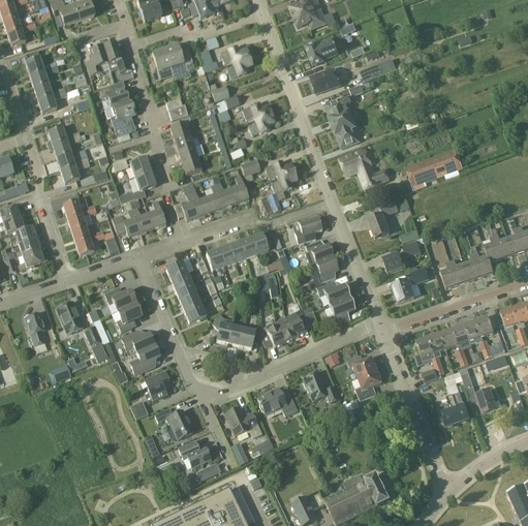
[(0,6),(0,9),(3,21),(18,16),(14,7),(28,2),(28,0),(20,0),(0,6)]
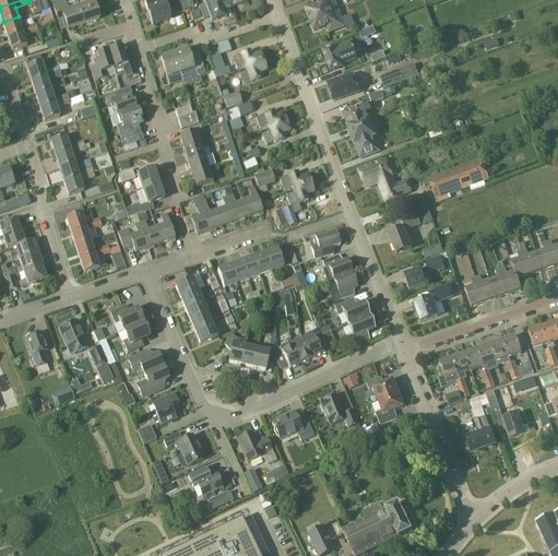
[(69,26),(84,22),(79,4),(68,9),(64,0),(52,0),(59,18),(64,15),(69,26)]
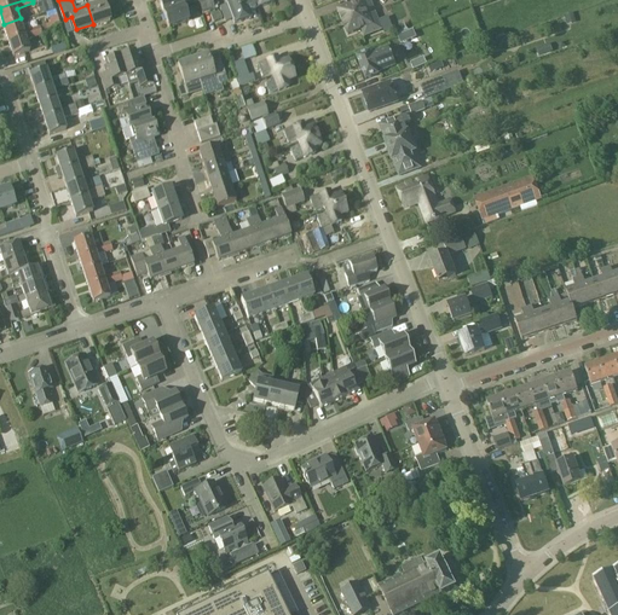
[(86,0),(87,5),(93,24),(110,18),(105,3),(109,1),(108,0),(86,0)]
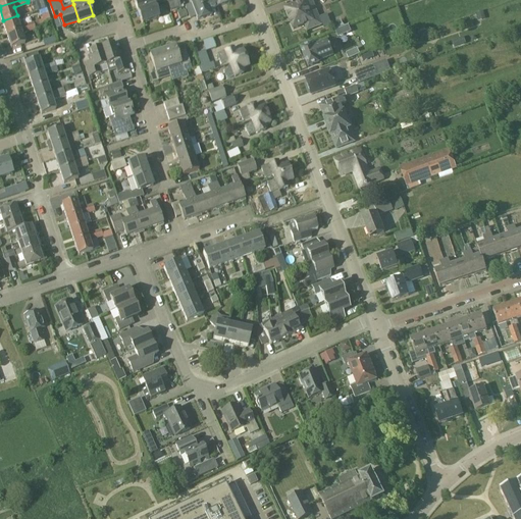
[(135,0),(139,8),(155,2),(154,0),(135,0)]
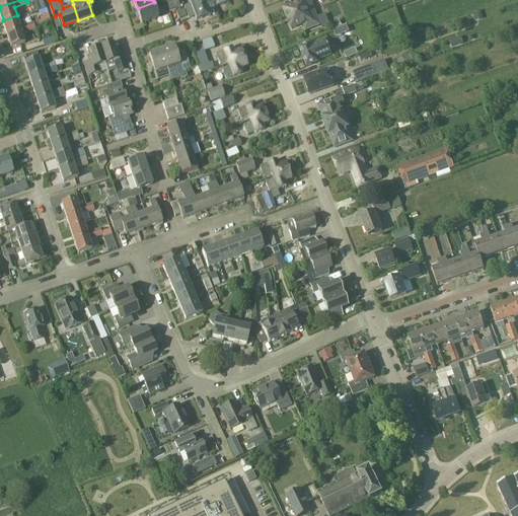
[(180,6),(181,9),(185,8),(182,2),(185,2),(183,0),(167,0),(170,9),(180,6)]
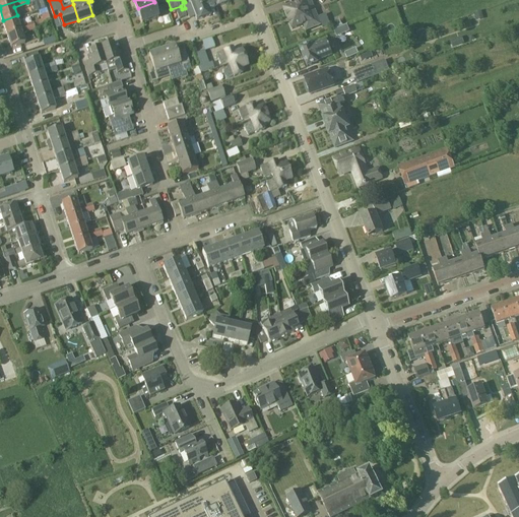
[(206,0),(190,0),(191,2),(186,4),(190,15),(196,13),(197,17),(211,12),(209,7),(215,5),(214,0),(206,0)]
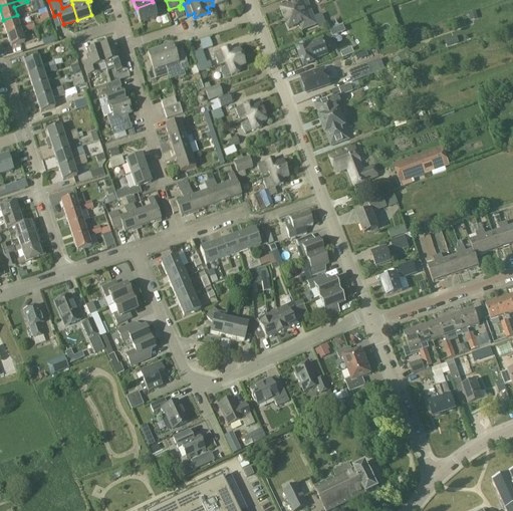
[(297,0),(282,6),(290,26),(301,21),(303,27),(312,24),(309,18),(310,17),(309,15),(308,16),(306,10),(312,8),(308,0),(297,0)]
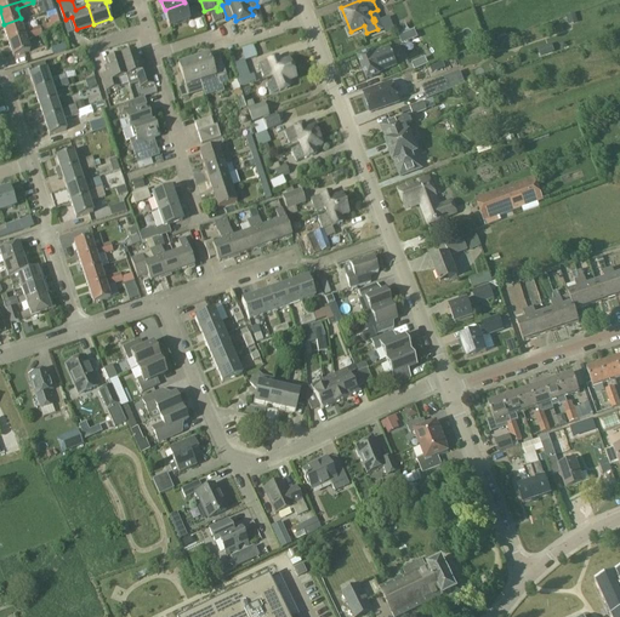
[(189,17),(185,3),(165,10),(170,24),(189,17)]
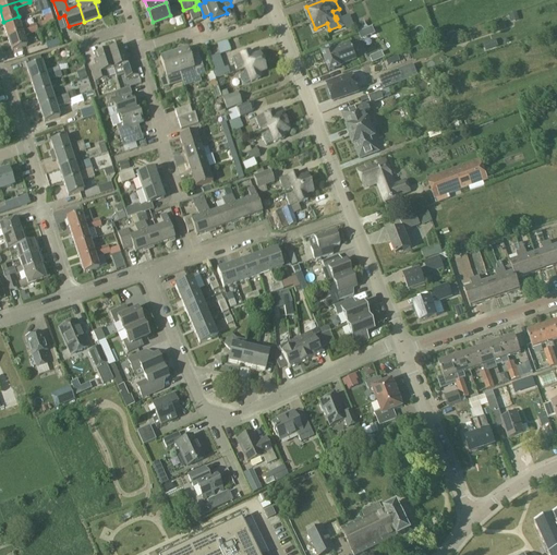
[(198,9),(195,10),(190,12),(193,17),(201,14),(198,9)]
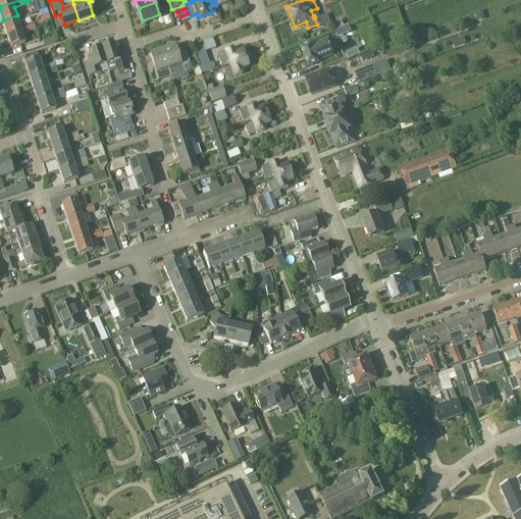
[(17,15),(3,20),(7,33),(11,32),(35,23),(34,19),(24,22),(23,19),(19,20),(17,15)]
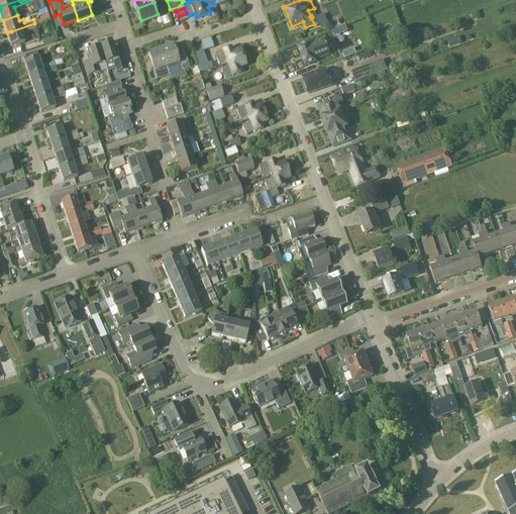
[(35,26),(34,23),(11,31),(7,32),(11,45),(25,40),(22,31),(35,26)]
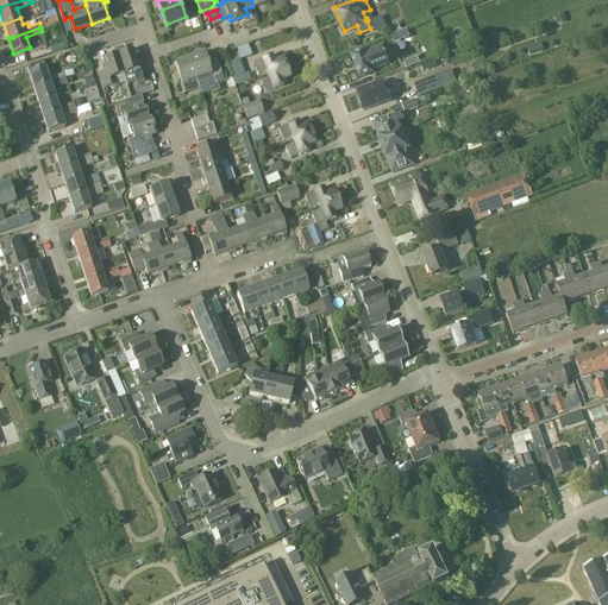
[(407,27),(393,33),(396,41),(411,35),(407,27)]
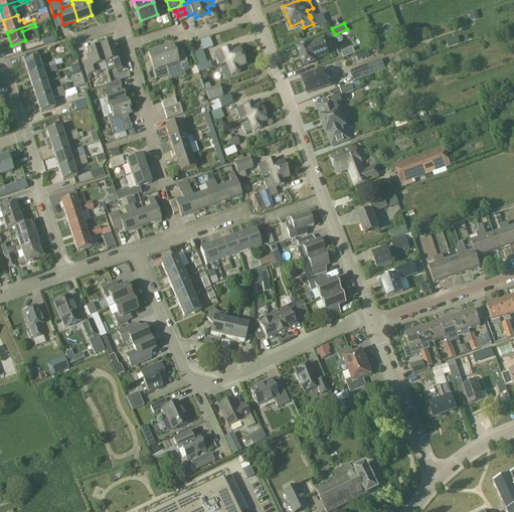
[(54,34),(43,37),(44,43),(55,39),(54,34)]
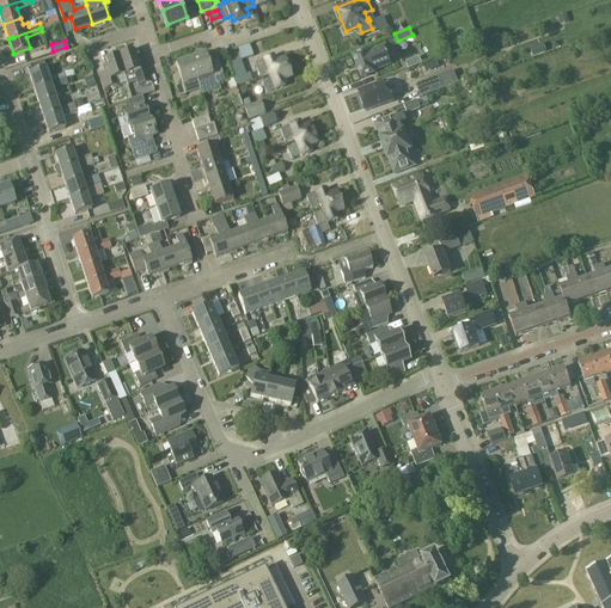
[(250,42),(239,45),(243,56),(254,53),(250,42)]
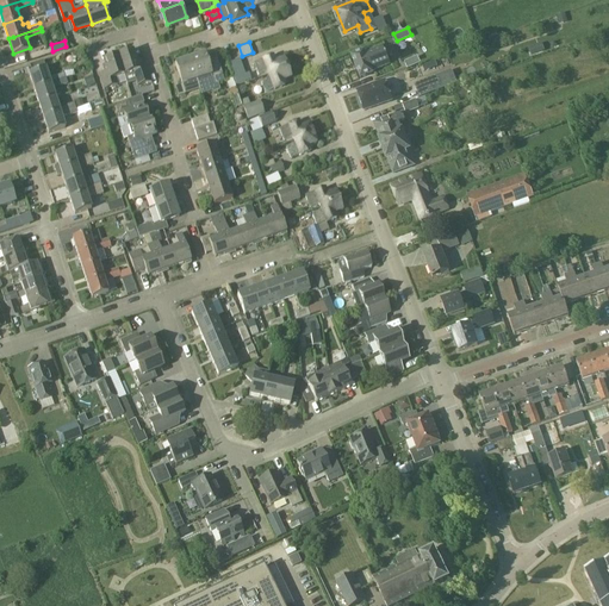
[(353,52),(362,75),(374,70),(373,68),(391,61),(387,52),(389,52),(387,51),(384,43),(366,50),(365,48),(353,52)]
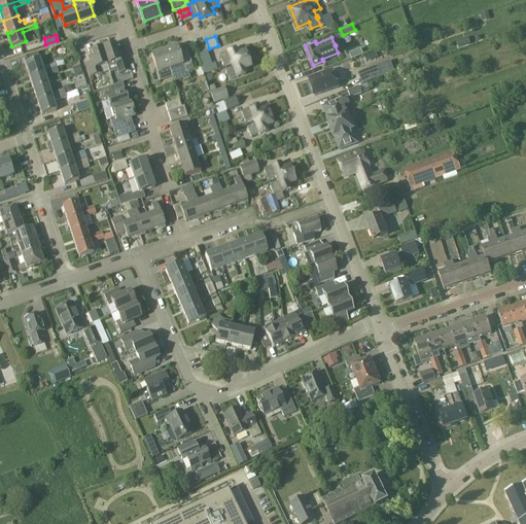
[(102,46),(108,63),(115,60),(119,72),(132,68),(126,49),(118,51),(115,42),(102,46)]
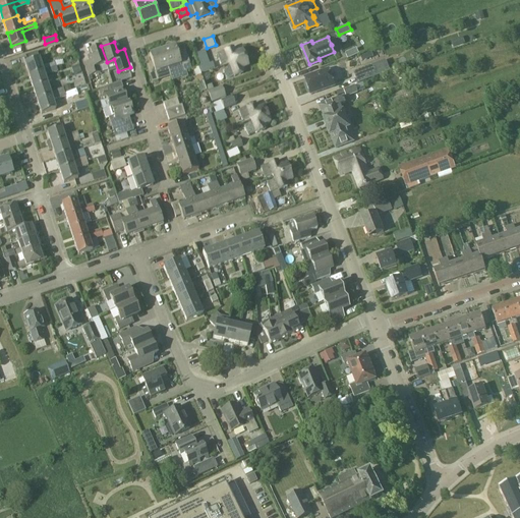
[(163,48),(171,73),(172,77),(183,74),(183,75),(189,73),(187,68),(190,67),(181,42),(163,48)]
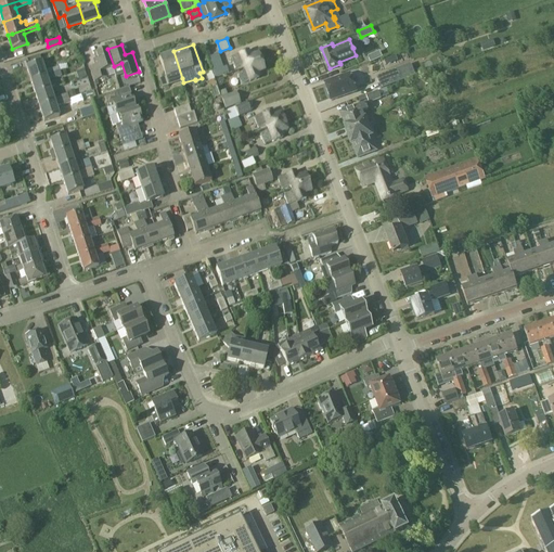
[(244,62),(245,65),(262,59),(259,50),(250,53),(249,48),(240,52),(232,55),(235,65),(244,62)]
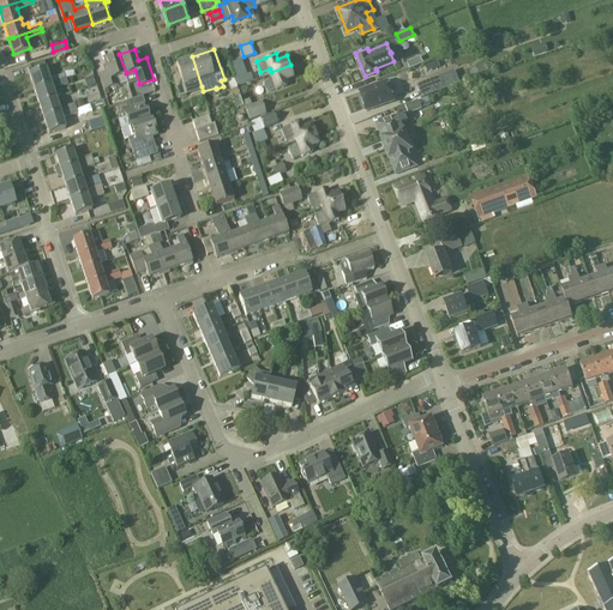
[(116,76),(126,73),(119,54),(104,58),(108,70),(101,72),(104,86),(119,83),(116,76)]
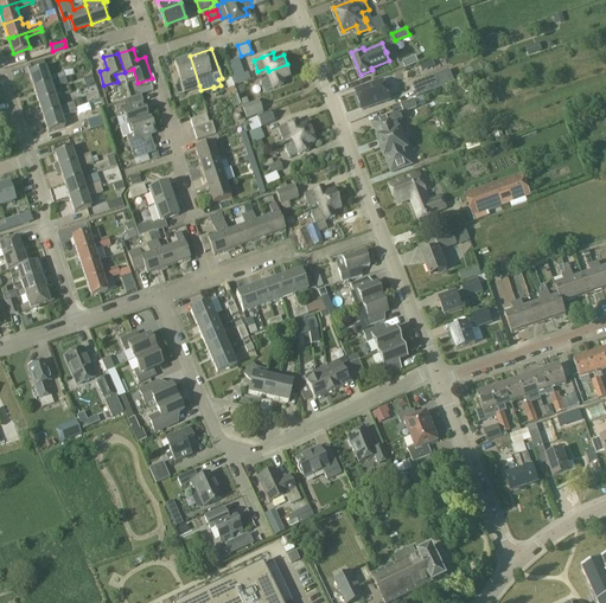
[(416,55),(404,59),(407,65),(419,61),(416,55)]
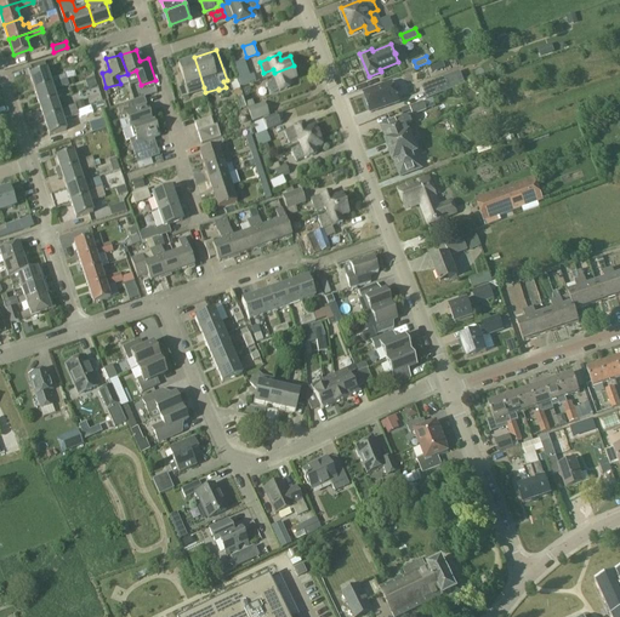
[(182,95),(204,87),(194,57),(180,62),(183,76),(176,79),(182,95)]
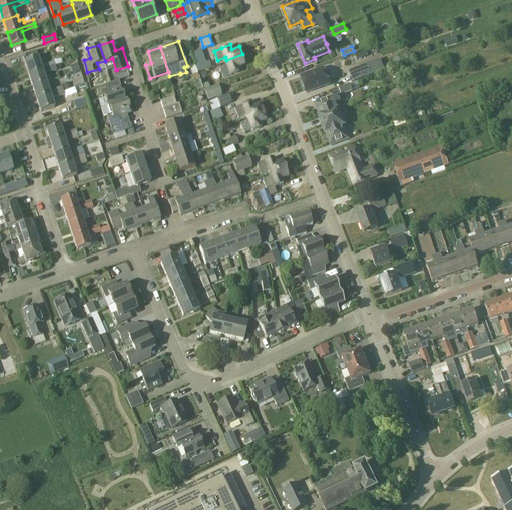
[(193,50),(199,69),(211,64),(210,59),(204,60),(203,58),(204,57),(201,48),(193,50)]
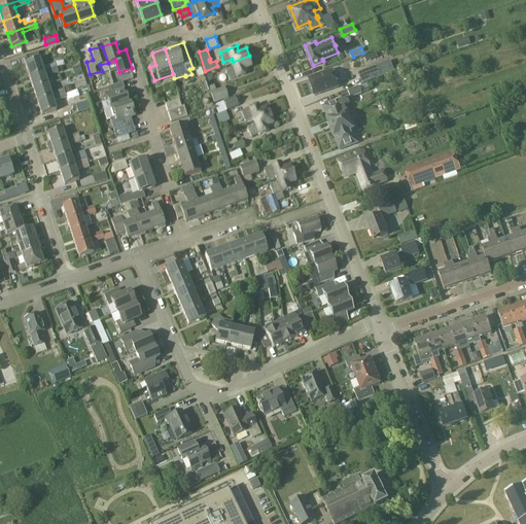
[(30,74),(58,65),(57,61),(48,64),(48,63),(42,65),(38,50),(26,55),(28,61),(26,62),(30,74)]
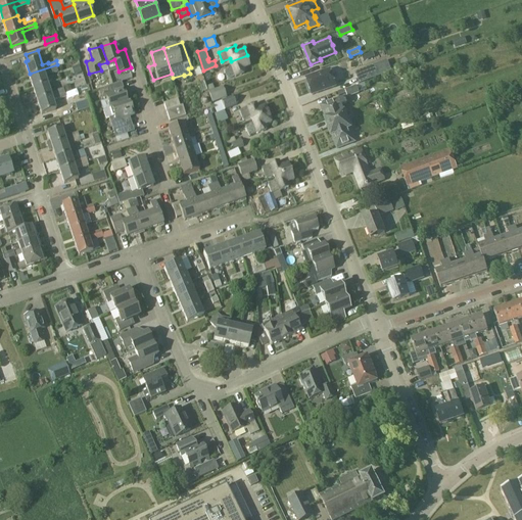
[(247,55),(231,61),(232,64),(225,67),(228,78),(236,75),(244,72),(243,66),(250,63),(247,55)]
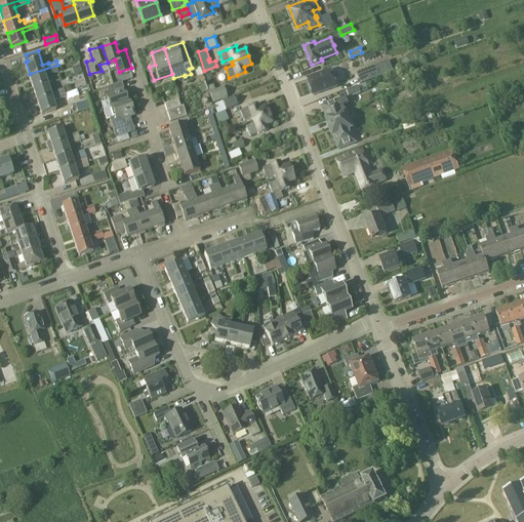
[(390,58),(358,71),(362,81),(393,70),(390,58)]
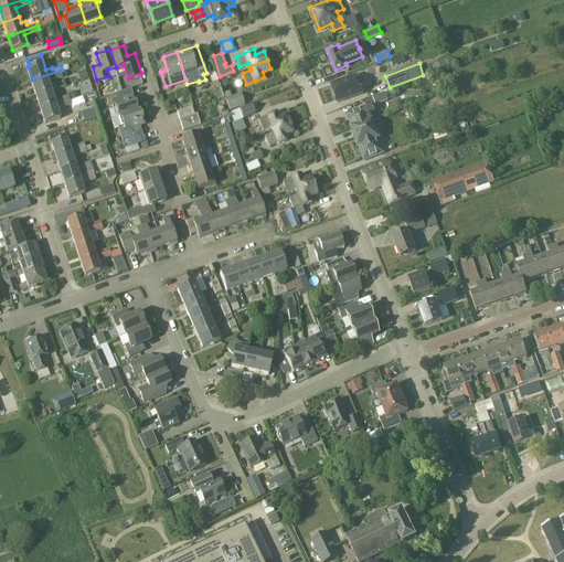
[(86,69),(78,71),(81,77),(88,75),(86,69)]
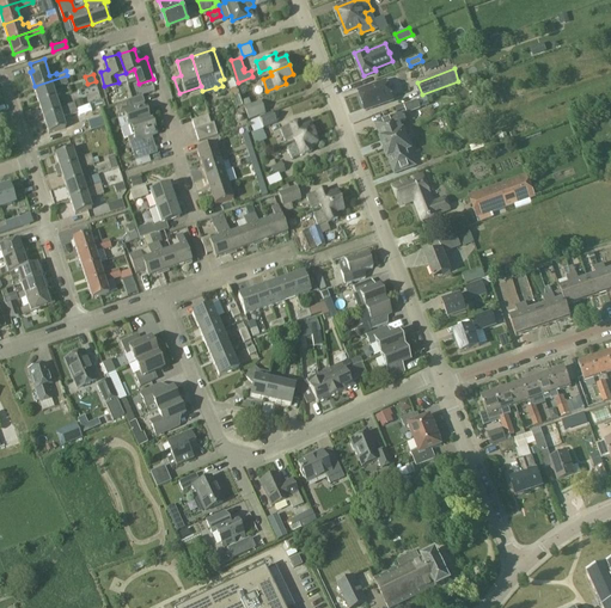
[(35,86),(40,100),(56,96),(53,85),(60,83),(60,84),(69,80),(67,75),(35,86)]
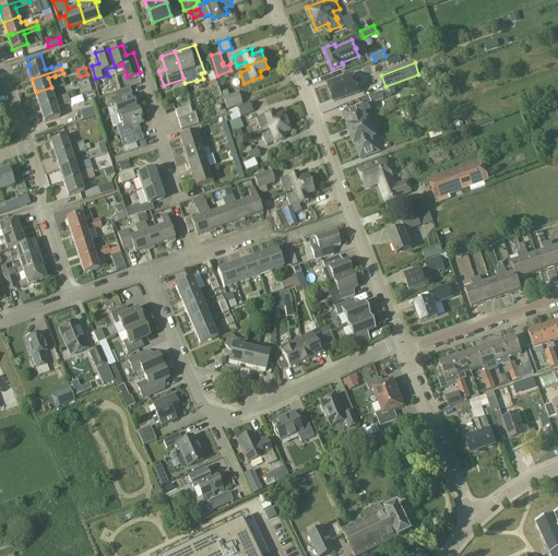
[(328,81),(334,99),(360,90),(354,72),(328,81)]
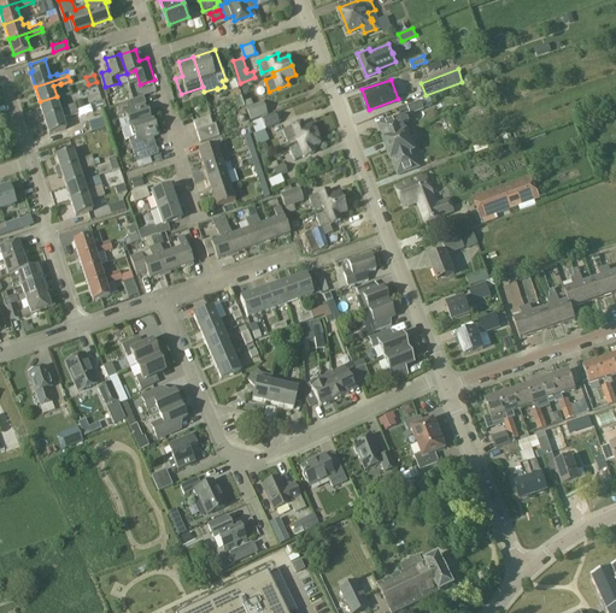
[(40,101),(45,117),(77,106),(75,101),(66,104),(66,105),(60,107),(57,96),(40,101)]
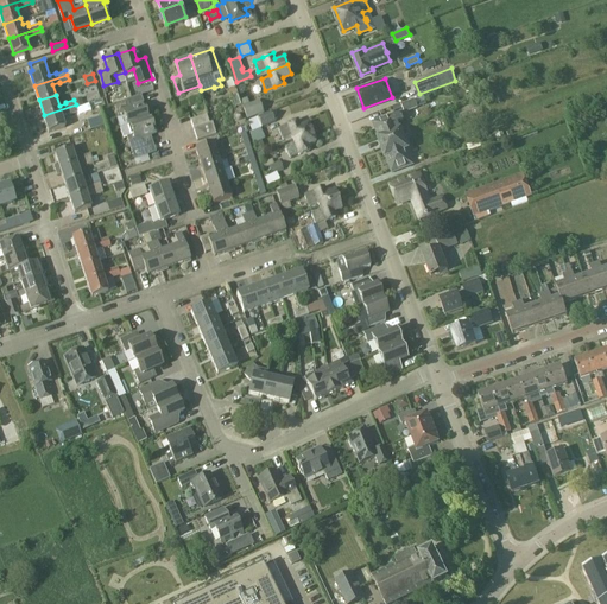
[(416,96),(403,101),(406,109),(418,106),(416,96)]
